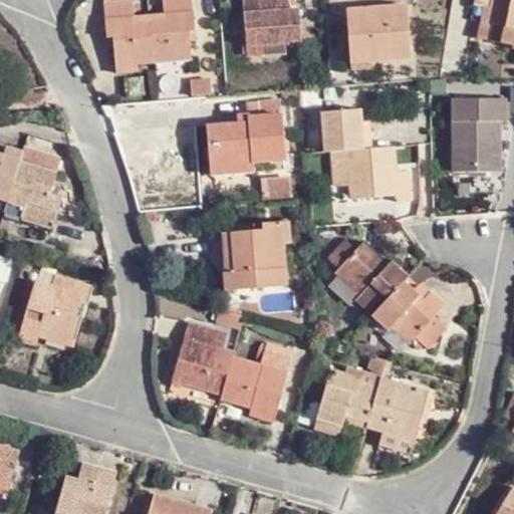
[(137,61),(155,61),(155,52),(151,15),(136,17),(135,0),(105,0),(106,13),(102,13),(104,35),(113,34),(115,63),(137,61)]
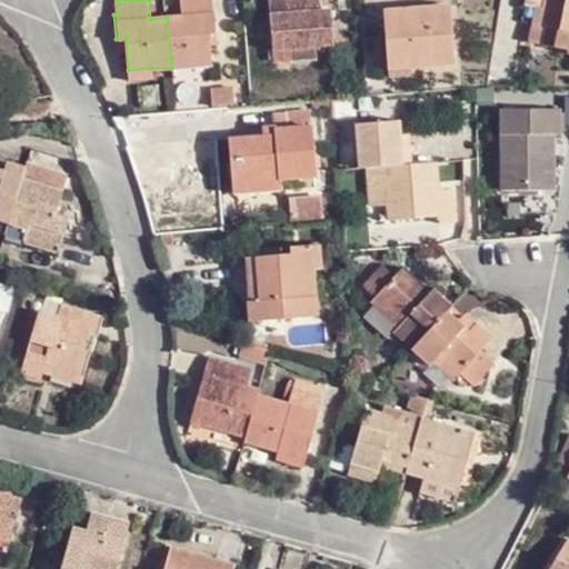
[(171,58),(211,55),(208,29),(220,28),(219,6),(215,7),(213,0),(181,0),(183,16),(167,17),(171,58)]
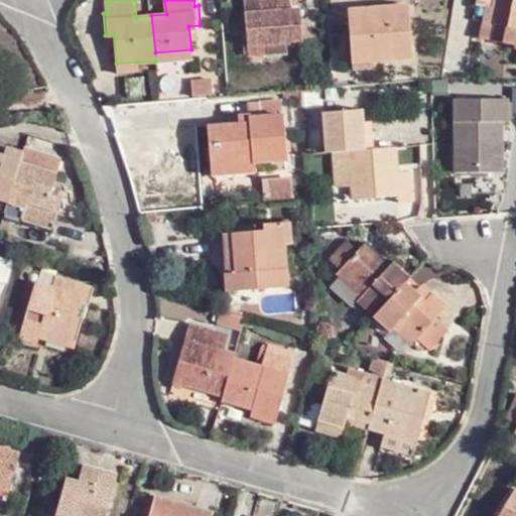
[(247,42),(287,40),(301,39),(300,12),(307,11),(306,0),(244,0),(245,10),(238,10),(240,25),(246,24),(247,42)]
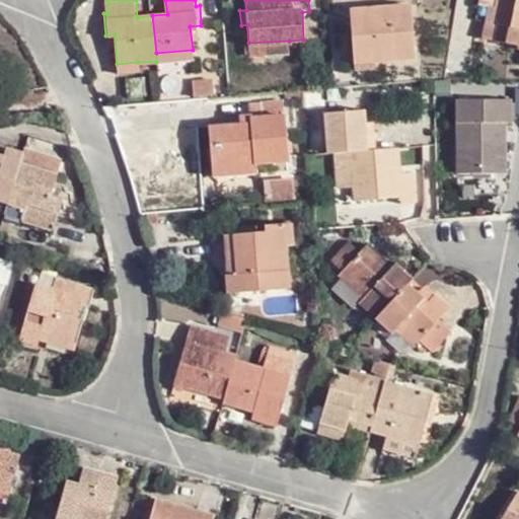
[(518,0),(499,0),(494,20),(489,19),(484,36),(518,45),(518,0)]
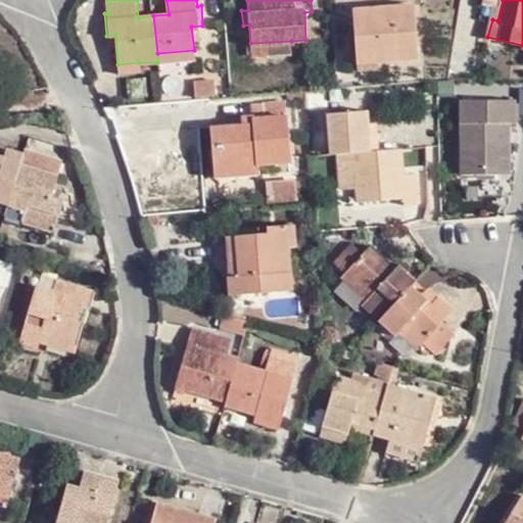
[(496,0),(492,19),(497,20),(503,0),(496,0)]
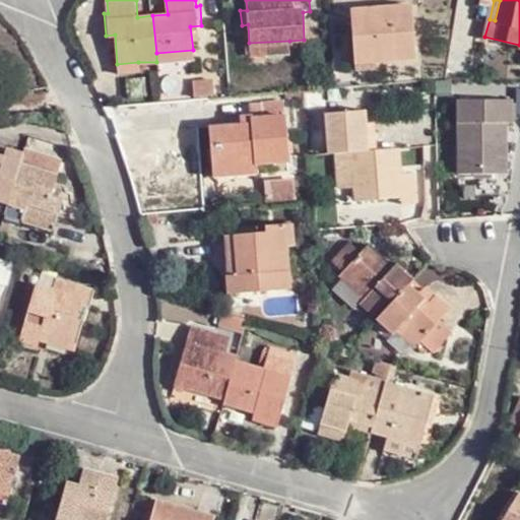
[(355,51),(418,48),(416,3),(353,6),(355,51)]
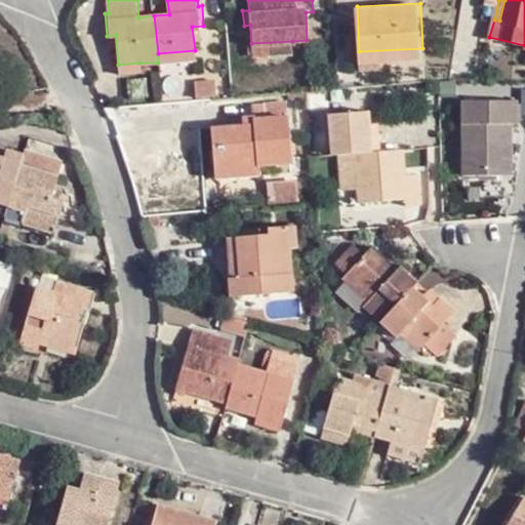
[(292,52),(292,41),(251,43),(252,54),(292,52)]
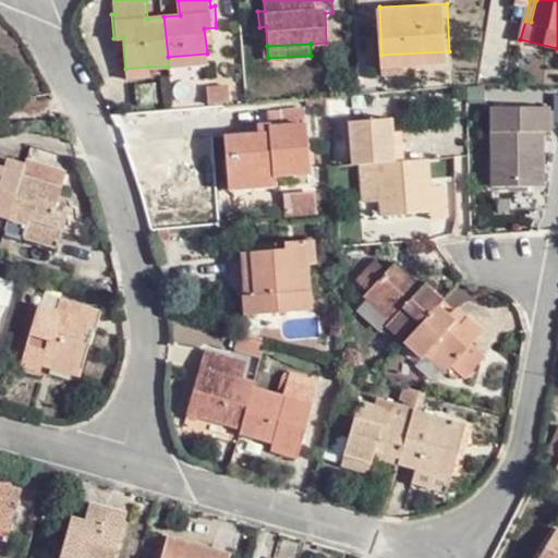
[(207,64),(207,53),(168,57),(168,67),(207,64)]
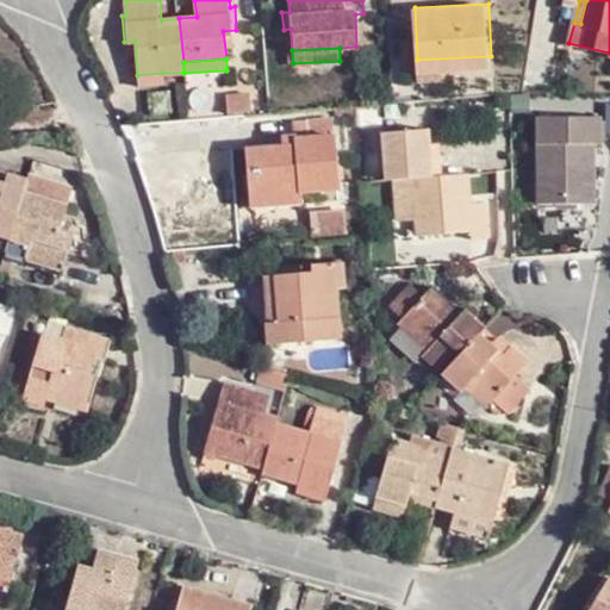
[(162,82),(162,73),(137,75),(137,83),(162,82)]
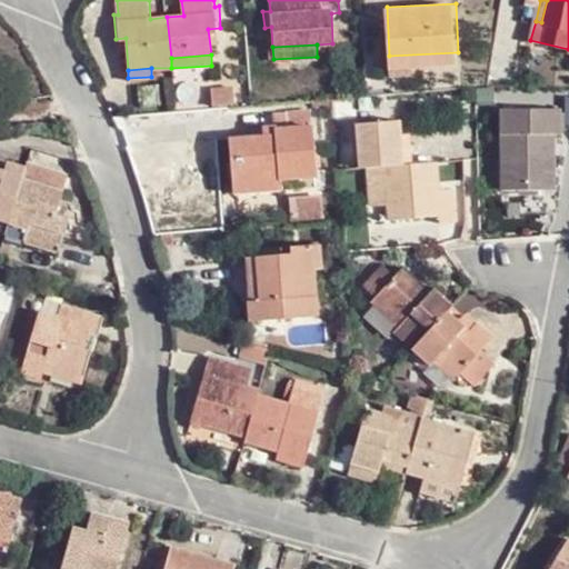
[(503,188),(546,187),(545,132),(551,132),(559,132),(559,109),(501,111),(503,188)]
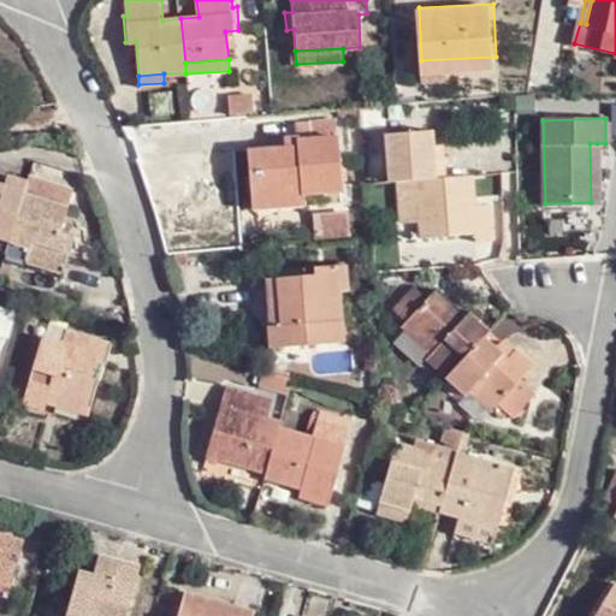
[(300,147),(249,150),(254,195),(304,191),(342,189),(337,123),(297,126),(298,135),(298,140),(300,147)]
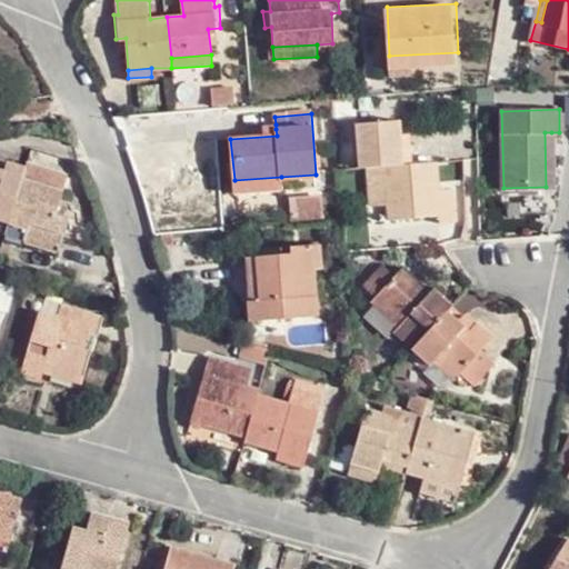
[(385,167),(412,165),(410,141),(400,141),(399,122),(356,122),(358,168),(376,167),(385,167)]
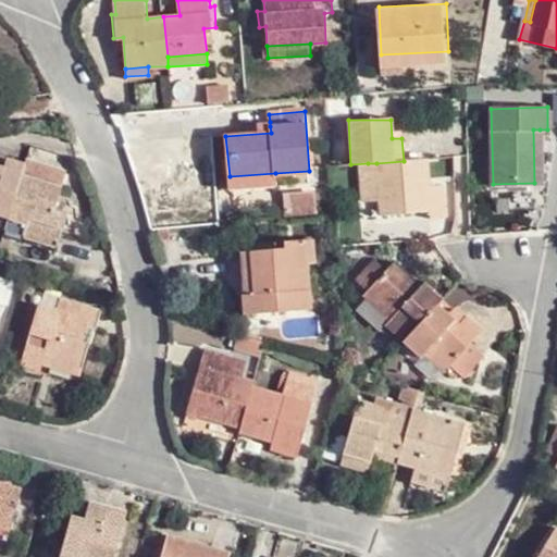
[(2,231),(58,247),(71,207),(54,202),(65,165),(26,153),(2,231)]
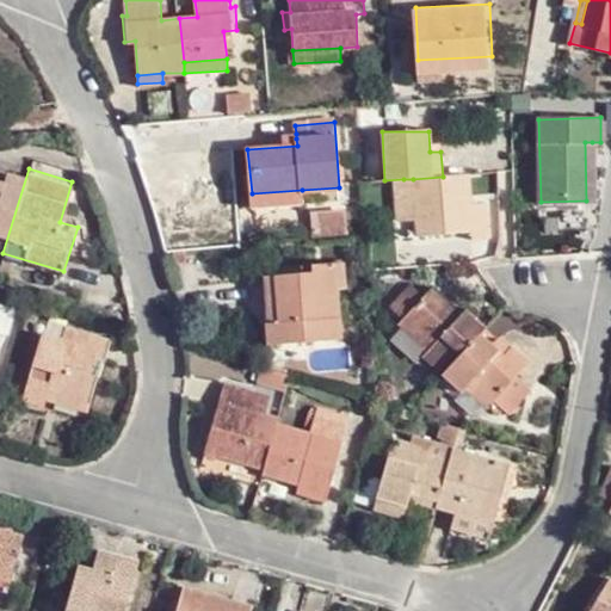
[(468,177),(443,177),(413,179),(415,204),(417,236),(467,233),(468,245),(491,242),(489,203),(469,204),(468,177)]
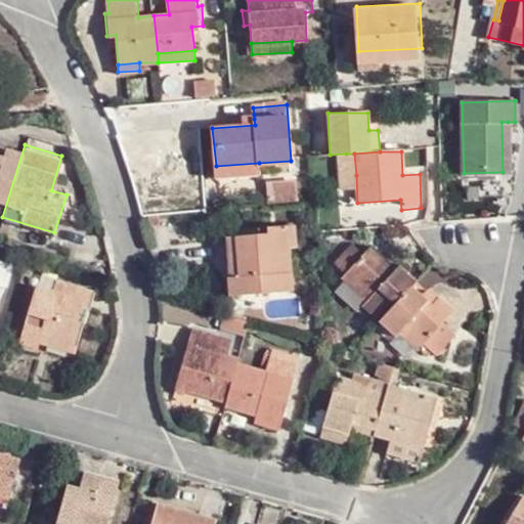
[(354,154),(346,154),(347,175),(356,175),(354,154)]
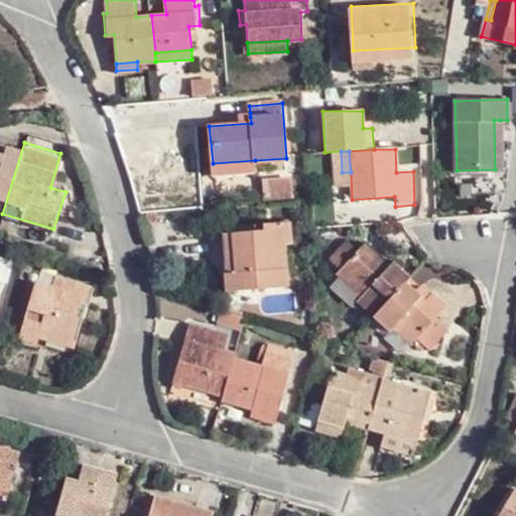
[(255,170),(255,160),(213,163),(214,173),(255,170)]
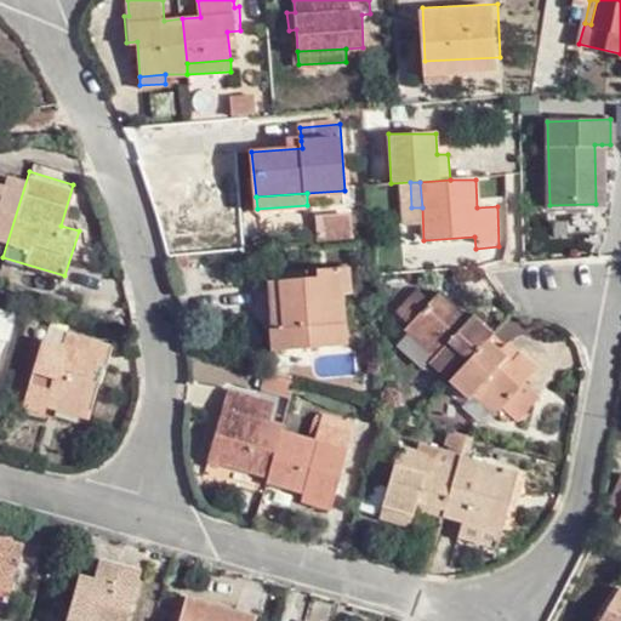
[(284,324),(271,325),(272,346),(345,341),(341,292),(340,266),(317,267),(318,274),(279,277),(284,324)]
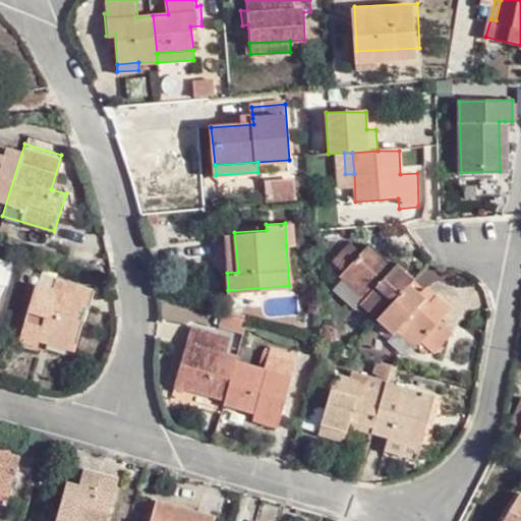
[(285,223),(286,245),(295,243),(294,223),(285,223)]
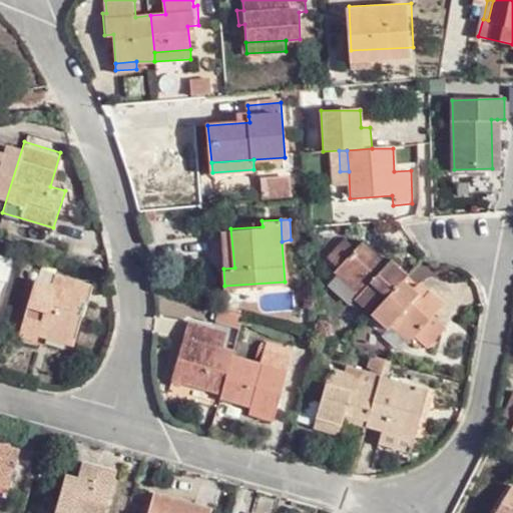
[(220,228),(223,269),(234,268),(230,228),(220,228)]
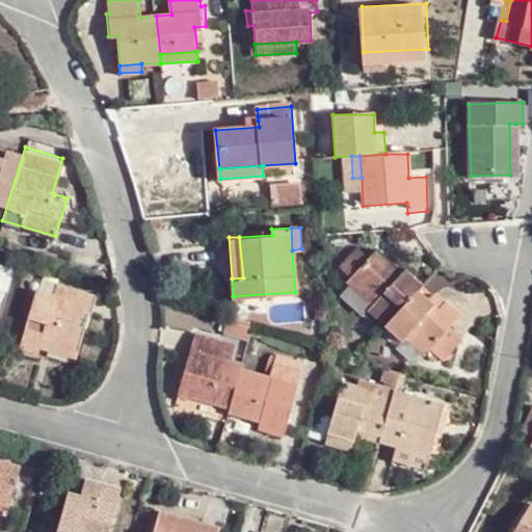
[(413,328),(430,348),(442,358),(463,339),(452,326),(463,314),(448,300),(447,302),(441,309),(430,300),(421,291),(426,284),(409,268),(406,272),(381,248),(371,258),(357,246),(338,266),(350,280),(375,303),(371,309),(403,340),(406,336),(413,328)]
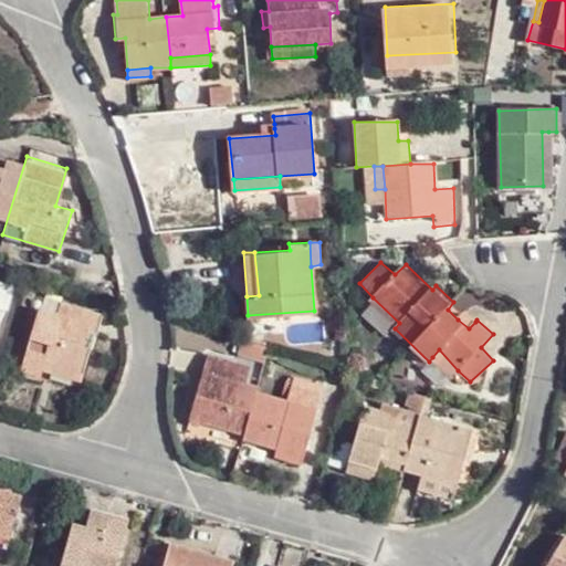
[(50,356),(91,368),(98,345),(87,342),(91,326),(103,331),(109,311),(65,297),(62,310),(42,304),(24,365),(45,371),(48,365),(50,356)]
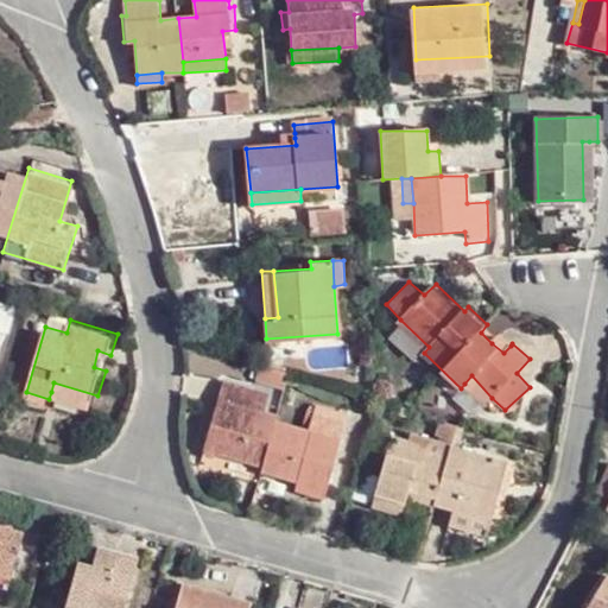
[(504,353),(511,346),(500,336),(492,343),(504,353)]
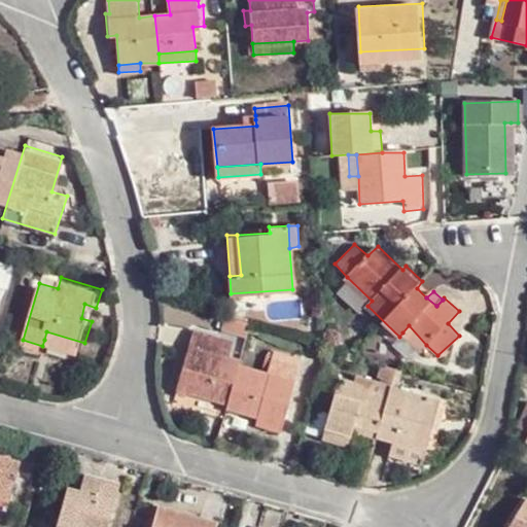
[(421,350),(426,345),(409,325),(402,332),(421,350)]
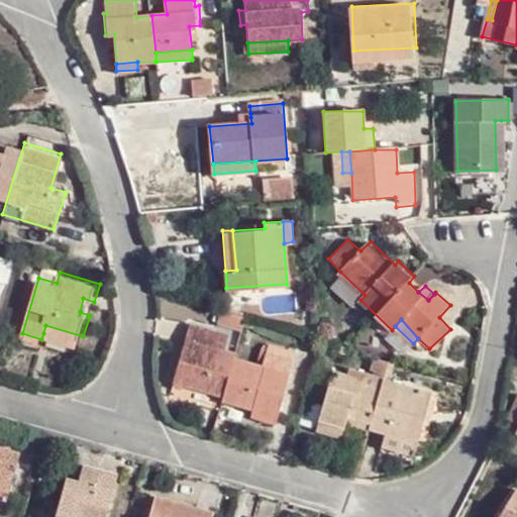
[(191,335),(216,343),(221,330),(195,322),(191,335)]
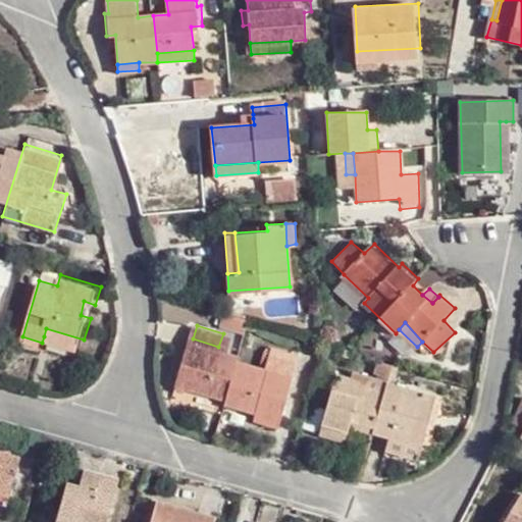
[(82,348),(84,340),(46,328),(44,336),(82,348)]
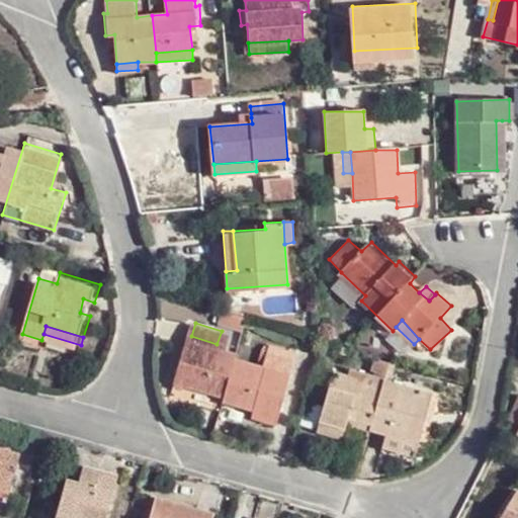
[(259,403),(281,410),(292,372),(265,364),(237,356),(239,351),(217,344),(191,336),(188,336),(174,380),(225,395),(224,401),(252,408),(257,410),(259,403)]
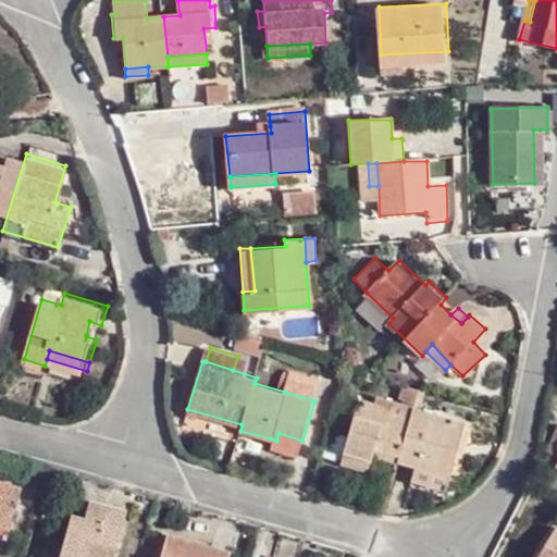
[(285,392),(314,400),(319,385),(291,375),(285,392)]
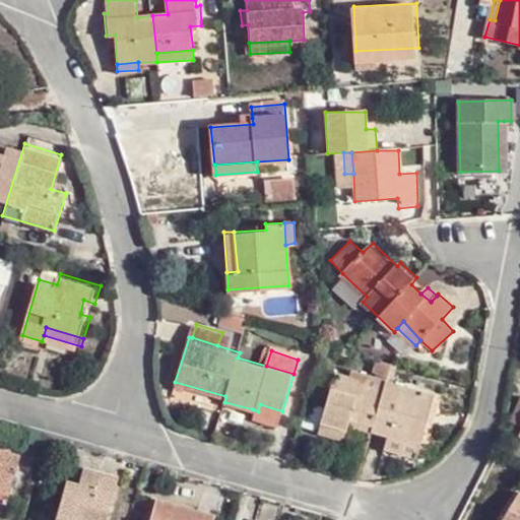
[(348,424),(372,431),(386,380),(369,375),(367,381),(336,372),(322,423),(346,429),(348,424)]
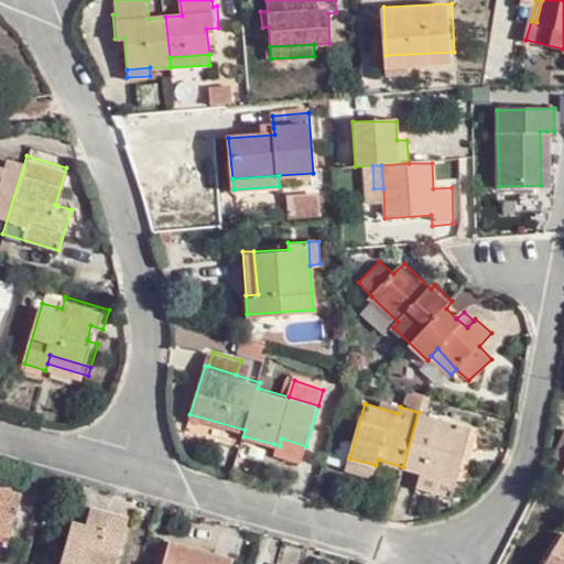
[(421,472),(455,481),(470,427),(419,412),(403,467),(421,472)]
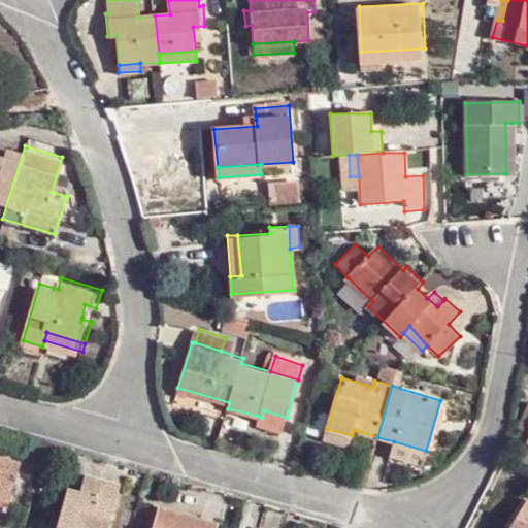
[(517,424),(527,428),(527,406),(525,405),(517,424)]
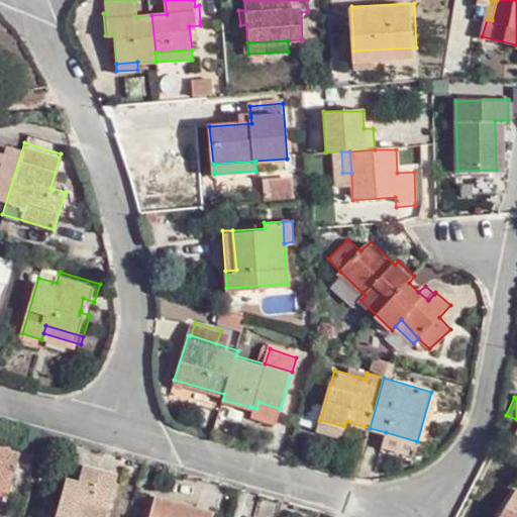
[(277,421),(281,409),(259,402),(256,409),(251,407),(250,414),(277,421)]
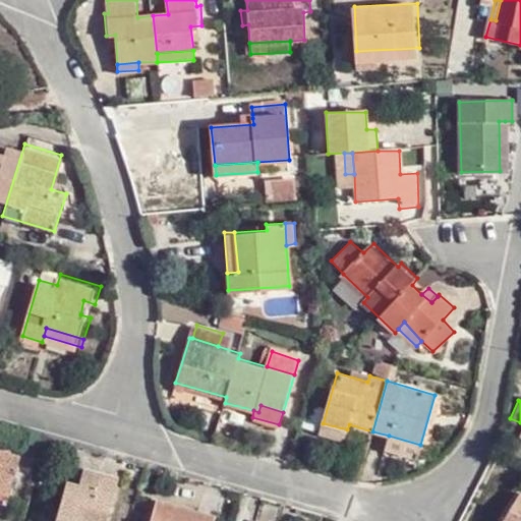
[(344,440),(346,431),(347,429),(323,423),(320,432),(344,440)]
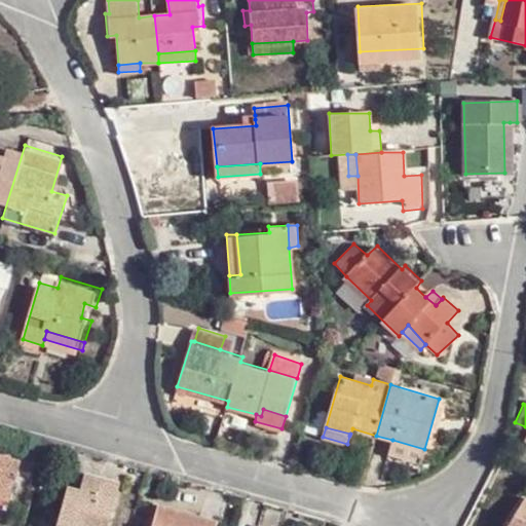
[(374,442),(376,436),(352,428),(350,434),(349,436),(374,442)]
